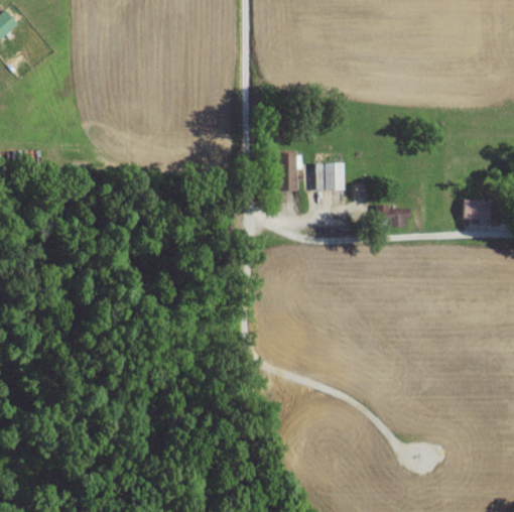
[(0,38),(17,23),(4,10),(0,14),(0,38)]
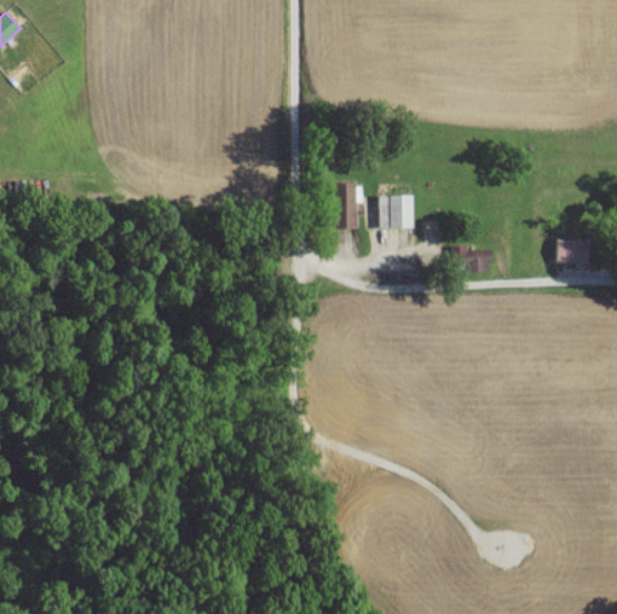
[(328,229),(356,229),(356,183),(328,183),(328,229)]
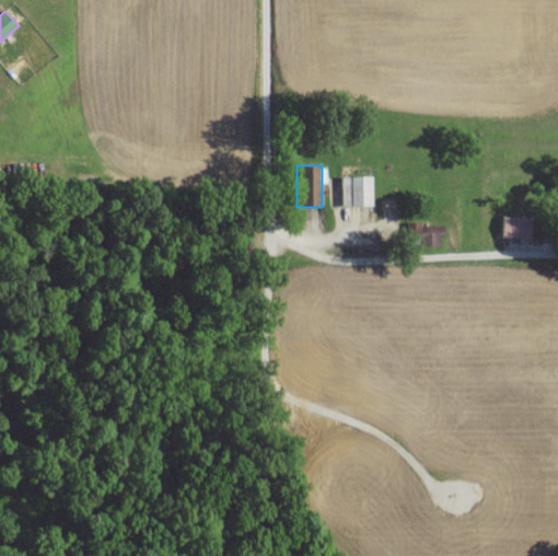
[(343,207),(373,207),(373,176),(343,176),(343,207)]
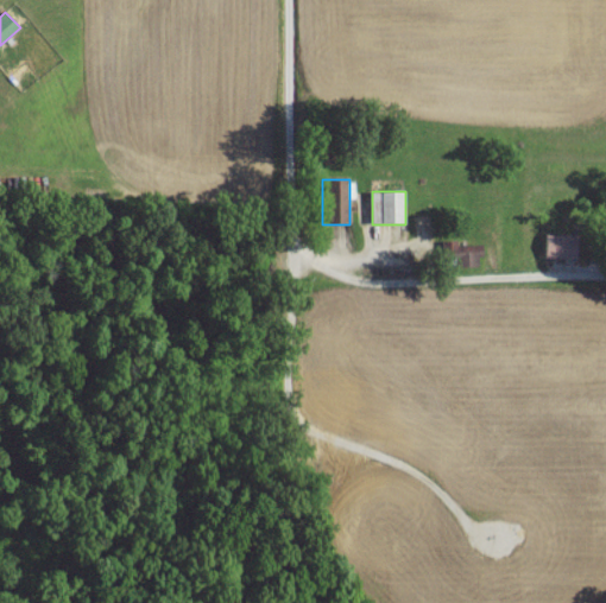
[(545,235),(545,259),(581,259),(581,235),(545,235)]
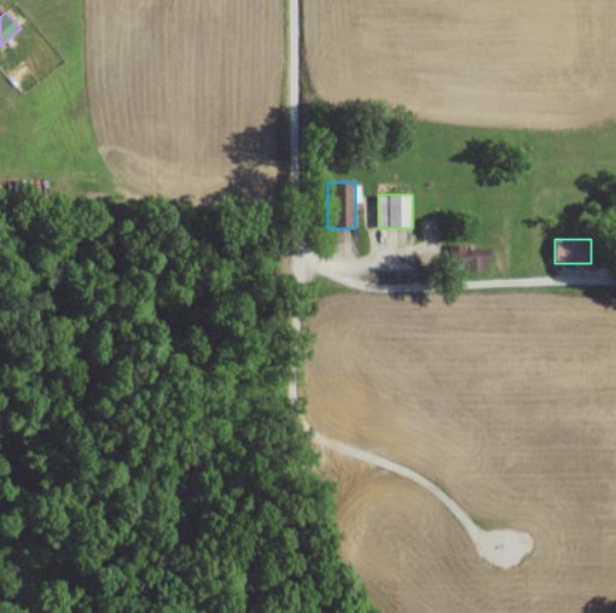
[(490,247),(451,247),(451,272),(490,272),(490,247)]
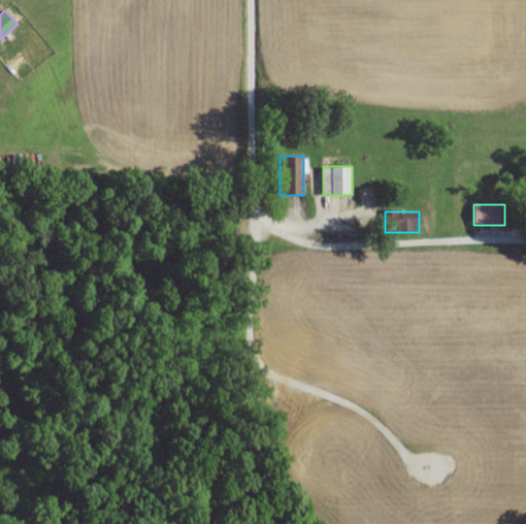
[(289,330),(278,330),(278,349),(289,349),(289,330)]
